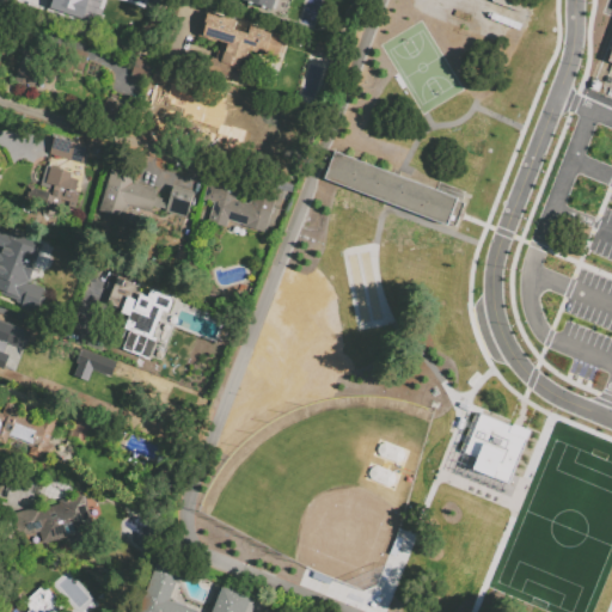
[(47,0),(44,11),(83,19),(83,16),(95,18),(97,10),(84,7),(85,0),(97,0),(102,1),(102,0),(47,0)]
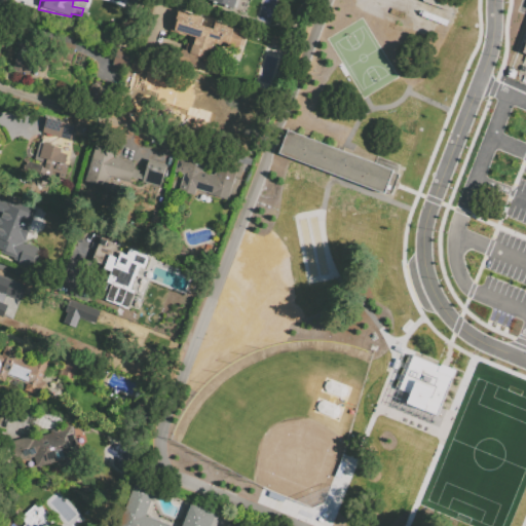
[(207,1),(207,0),(237,0),(234,9),(207,1)]
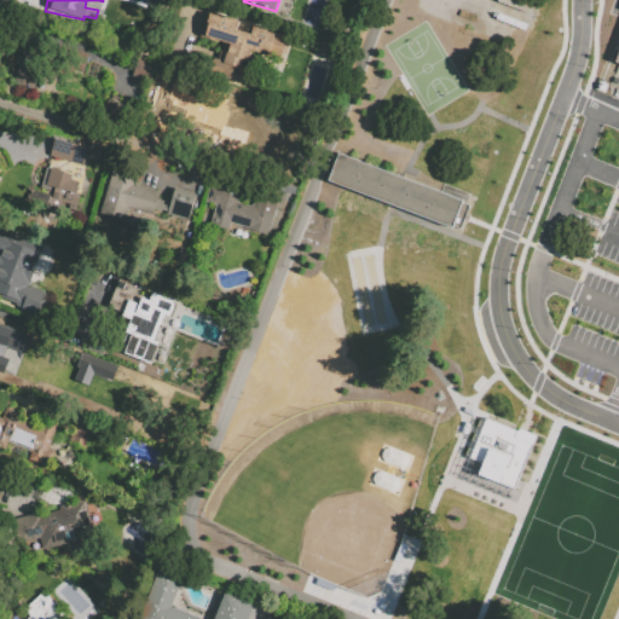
[(198,36),(207,10),(287,35),(279,61),(250,51),(241,82),(208,71),(213,57),(217,58),(221,41),(218,41),(217,42),(198,36)]
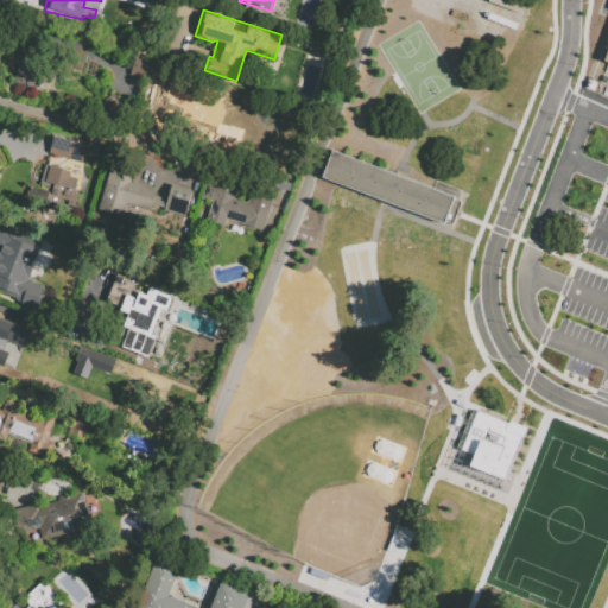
[(13,80),(20,51),(17,50),(21,35),(86,51),(81,70),(71,68),(64,93),(48,88),(55,62),(39,57),(32,84),(13,80)]
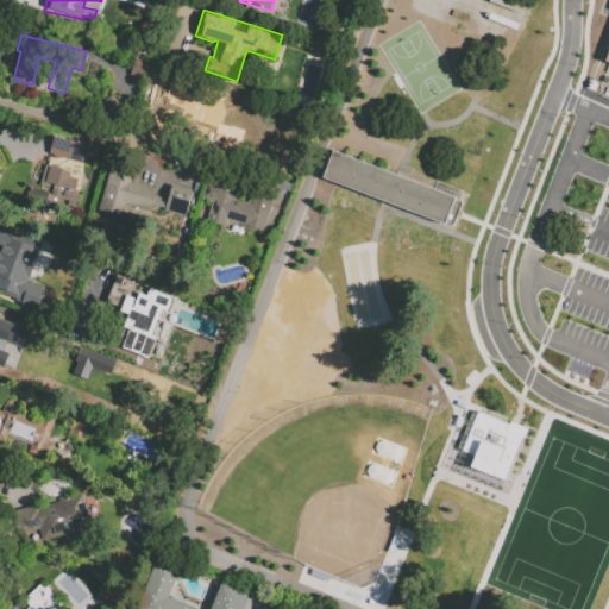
[(146,79),(150,63),(132,58),(129,75),(146,79)]
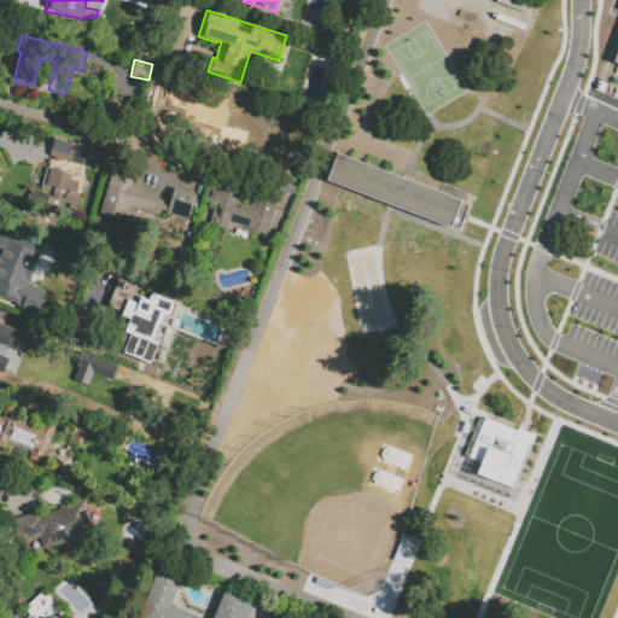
[(162,115),(208,126),(215,94),(169,85),(162,115)]
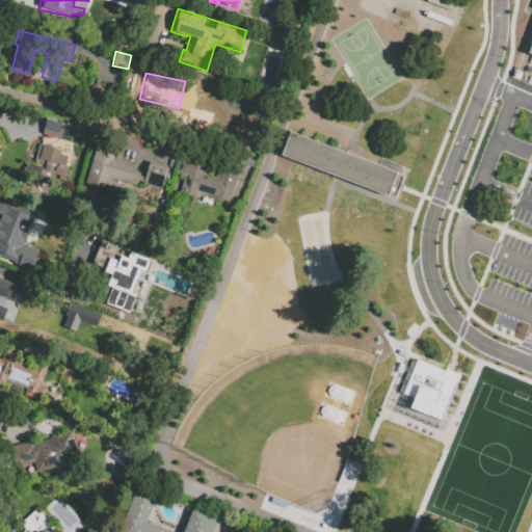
[(74,126),(45,118),(42,134),(71,141),(74,126)]
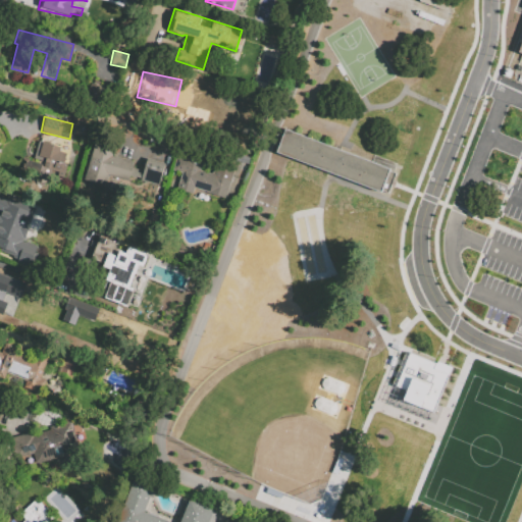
[(286,132),(278,155),(382,195),(383,193),(389,195),(397,176),(390,174),(392,172),(286,132)]
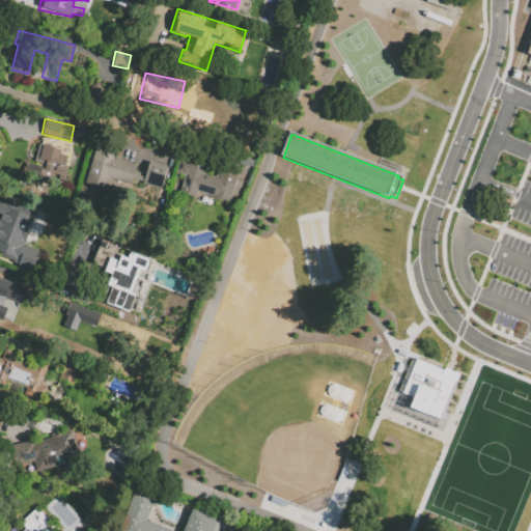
[(134,169),(141,171),(138,180),(132,179),(130,184),(110,178),(107,189),(85,183),(96,140),(118,146),(115,158),(136,164),(134,169)]
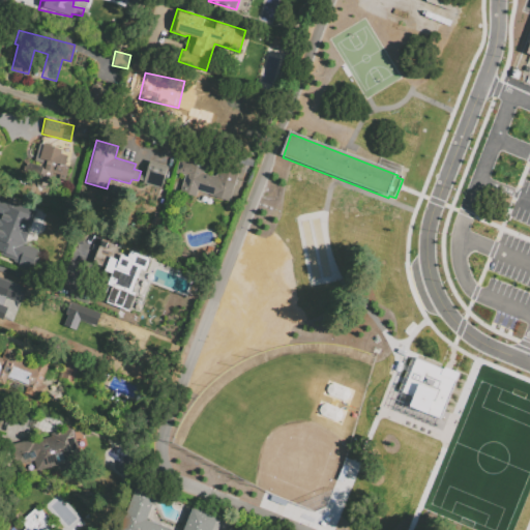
[(39,143),(54,147),(52,151),(66,155),(64,165),(67,166),(63,181),(51,177),(48,186),(35,183),(37,174),(24,171),(27,159),(34,162),(39,143)]
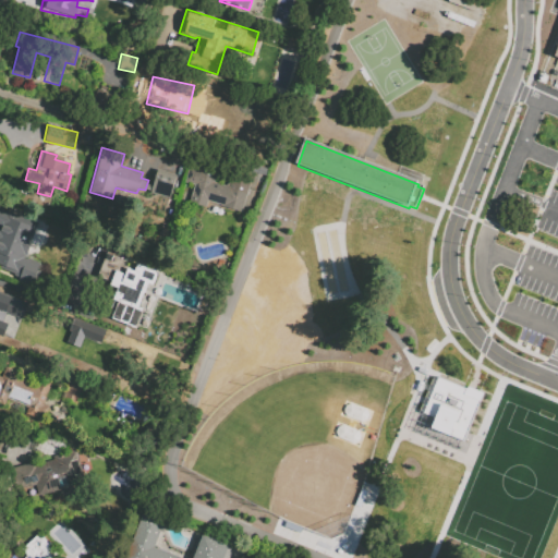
[(183,181),(191,160),(218,169),(214,181),(225,185),(226,183),(227,183),(230,173),(252,181),(241,211),(207,201),(205,207),(187,201),(193,184),(183,181)]
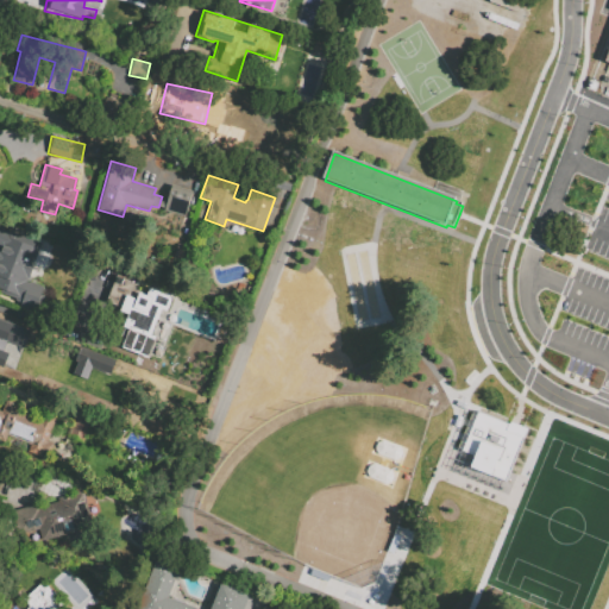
[(170,184),(193,190),(186,217),(163,211),(170,184)]
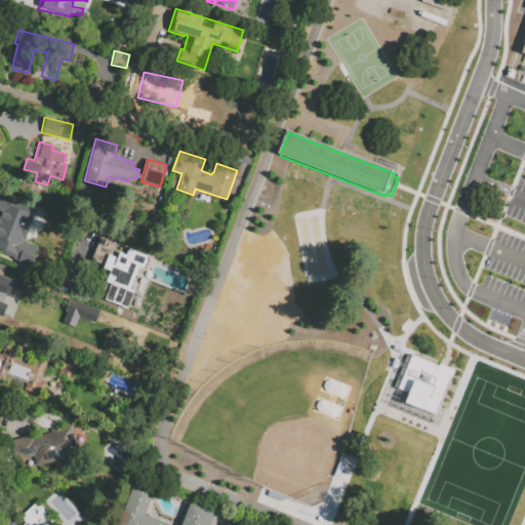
[(16,264),(17,261),(11,259),(12,257),(0,252),(0,194),(37,210),(24,242),(38,248),(30,270),(16,264)]
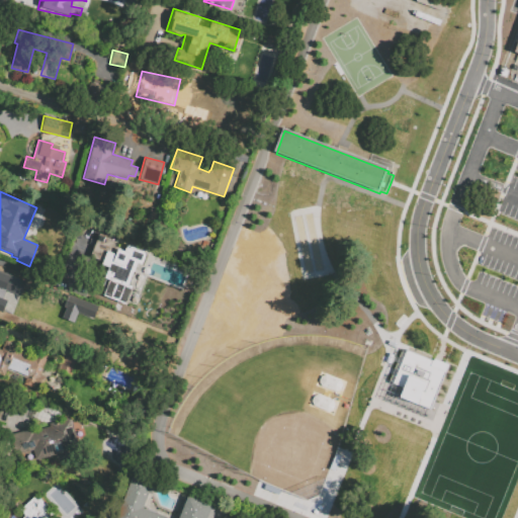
[(98,234),(148,252),(143,267),(138,265),(128,288),(103,278),(108,266),(89,259),(98,234)]
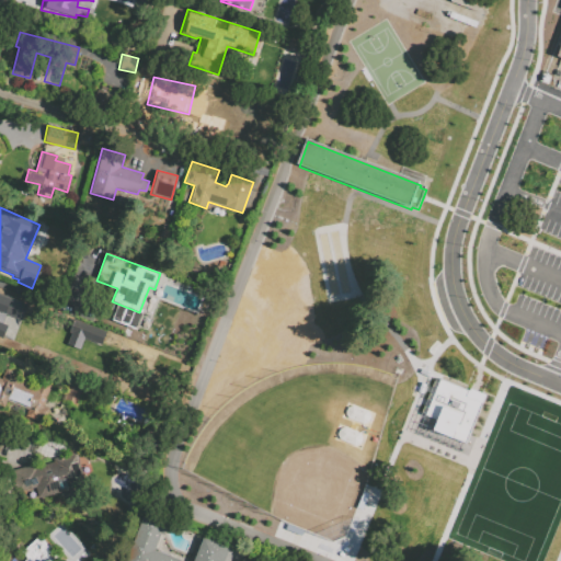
[(0,294),(32,308),(21,335),(8,330),(10,323),(3,320),(1,327),(0,325),(0,294)]
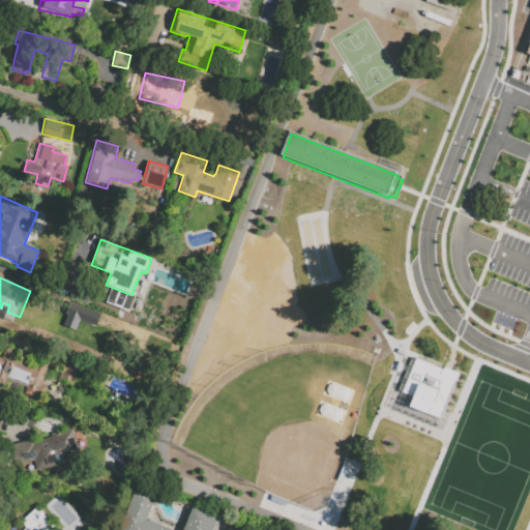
[(94,326),(99,312),(76,304),(71,318),(94,326)]
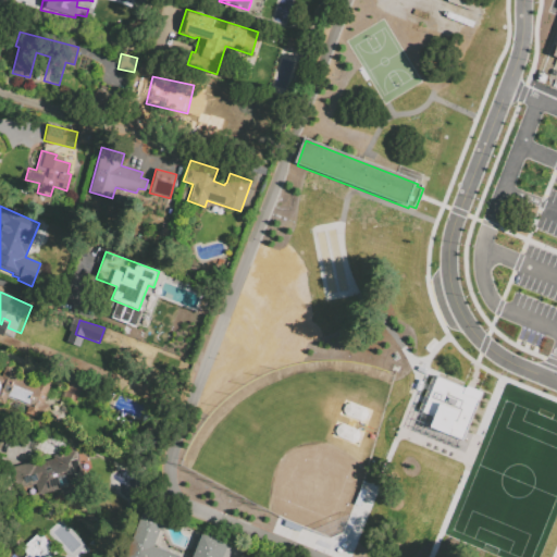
[(0,374),(1,375),(5,364),(20,370),(17,375),(36,383),(38,379),(51,384),(42,404),(48,406),(46,411),(29,405),(28,407),(7,398),(3,406),(0,404),(0,374)]
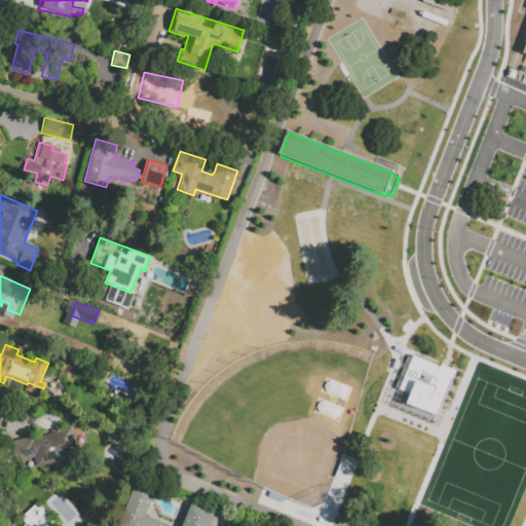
[(453,369),(408,353),(389,406),(403,410),(405,405),(437,415),(453,369)]
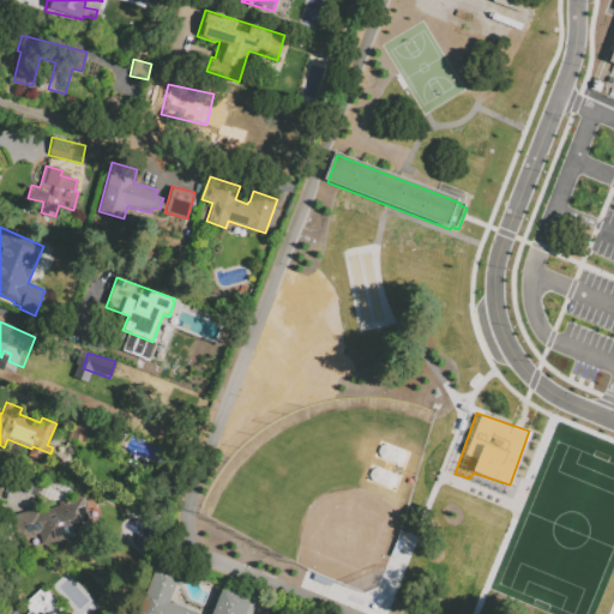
[(56,503),(84,494),(94,529),(25,549),(16,513),(36,507),(37,511),(58,505),(56,503)]
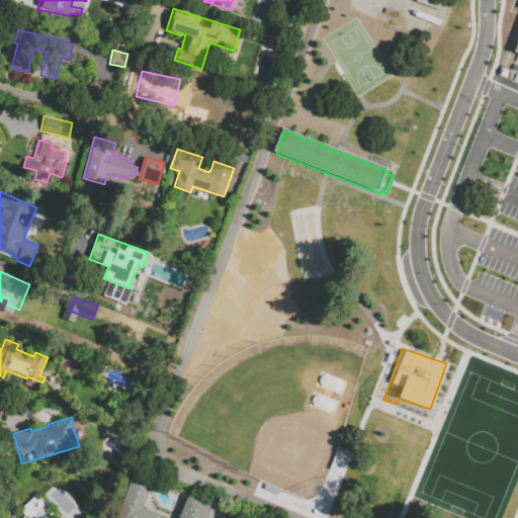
[(181,517),(189,498),(213,507),(208,517),(117,517),(135,476),(158,485),(148,511),(166,517),(181,517)]
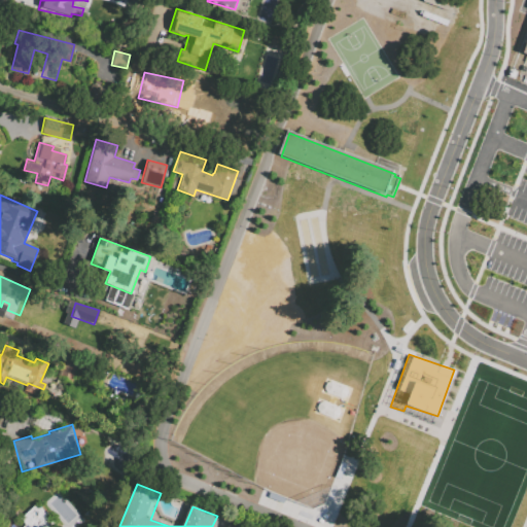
[(21,526),(25,524),(23,521),(24,519),(22,517),(36,503),(54,521),(49,525),(50,526),(21,526)]
